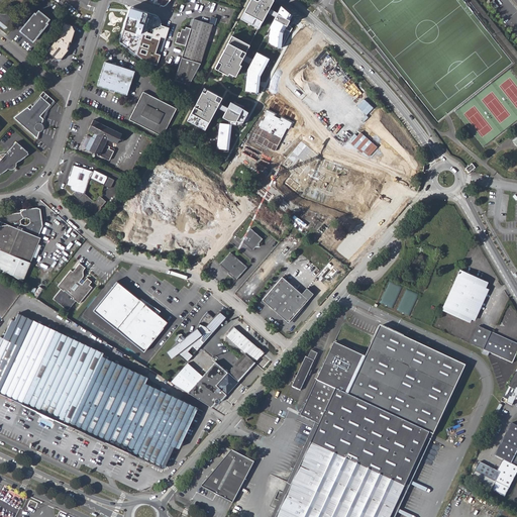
[(233,78),(274,0),(250,0),(215,68),(233,78)]
